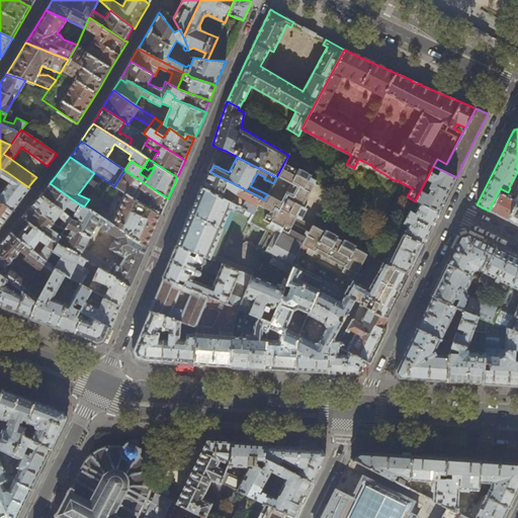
[(266,231),(257,248),(277,259),(292,267),(322,282),(354,299),(360,304),(360,305),(387,318),(398,295),(409,274),(382,261),(371,284),(361,279),(364,274),(359,271),(368,253),(313,226),(300,220),(307,208),(303,206),(316,180),(283,164),(276,177),(273,183),(267,194),(264,199),(261,197),(253,213),(250,219),(249,222),(266,231)]
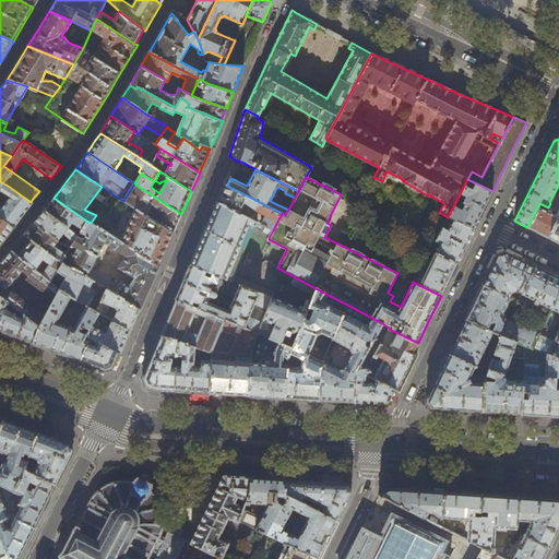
[(474,229),(483,211),(492,191),(467,179),(448,217),(474,229)]
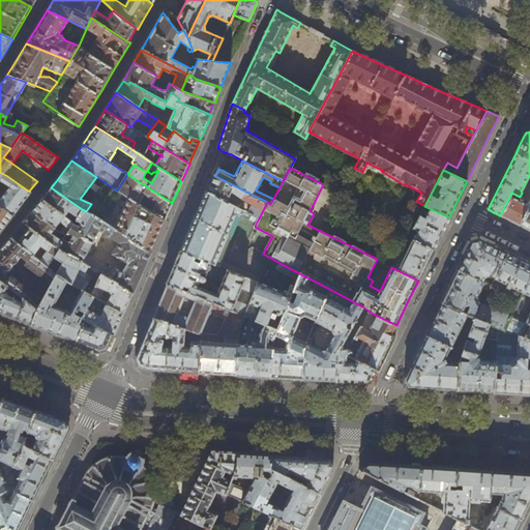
[(29,192),(7,176),(0,172),(0,205),(13,215),(24,202),(31,193),(29,192)]
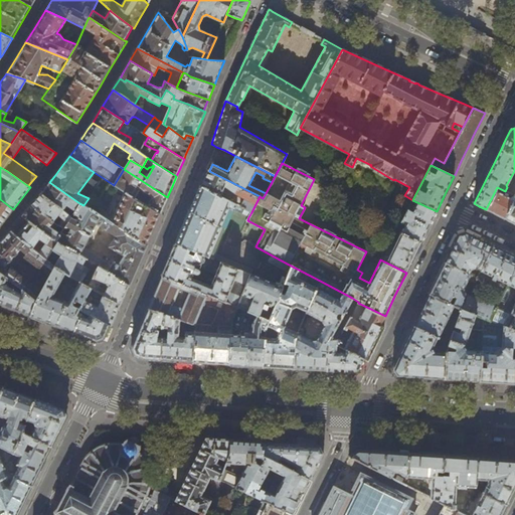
[(167,197),(124,169),(114,185),(135,198),(140,189),(152,197),(148,206),(160,213),(161,210),(167,197)]
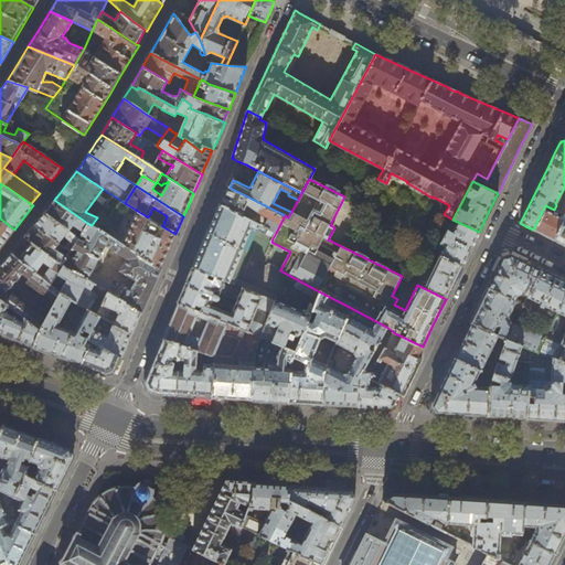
[(225,189),(219,204),(242,215),(264,226),(276,233),(285,215),(230,188),(226,185),(225,189)]
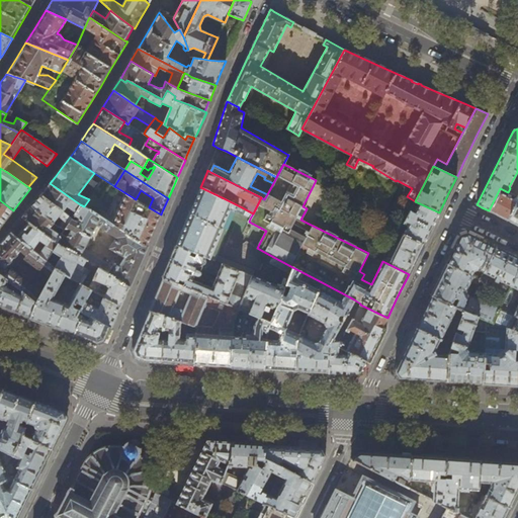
[(49,184),(40,194),(72,218),(80,204),(50,183),(49,184)]
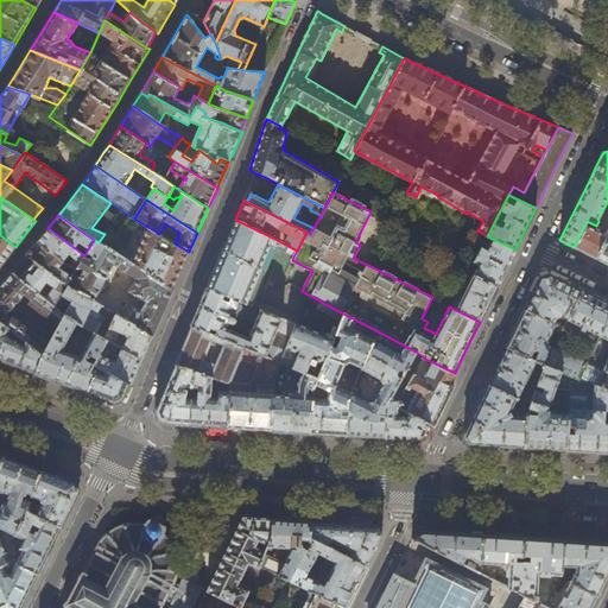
[(100,228),(106,232),(115,220),(108,215),(100,227),(100,228)]
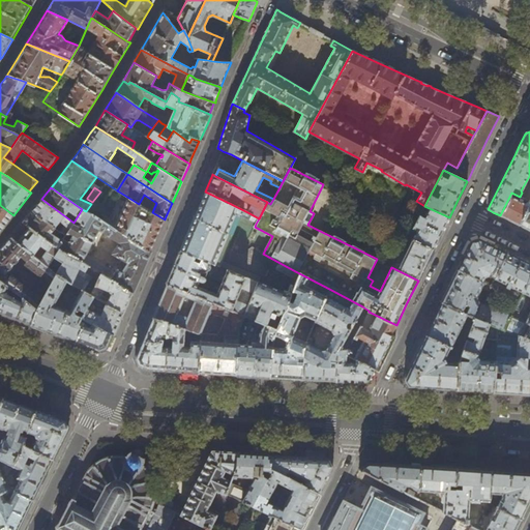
[(162,225),(165,219),(152,212),(139,204),(117,190),(114,188),(99,209),(91,204),(86,211),(150,252),(154,243),(162,225)]
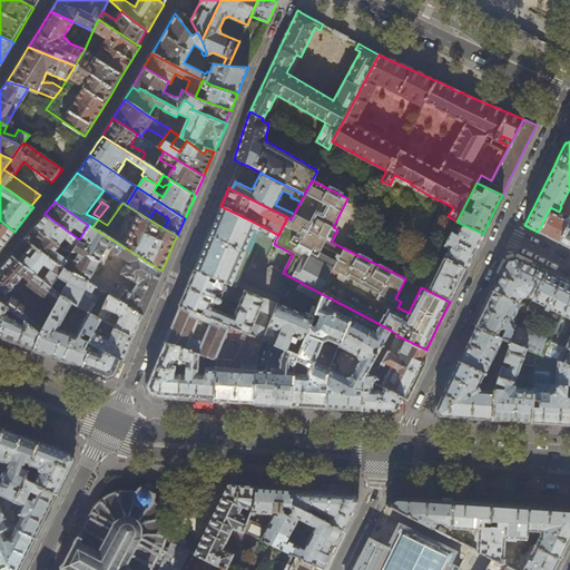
[(195,266),(194,269),(231,284),(244,252),(243,252),(252,231),(257,234),(257,233),(275,241),(278,235),(266,228),(244,217),(220,206),(219,209),(202,252),(195,266)]
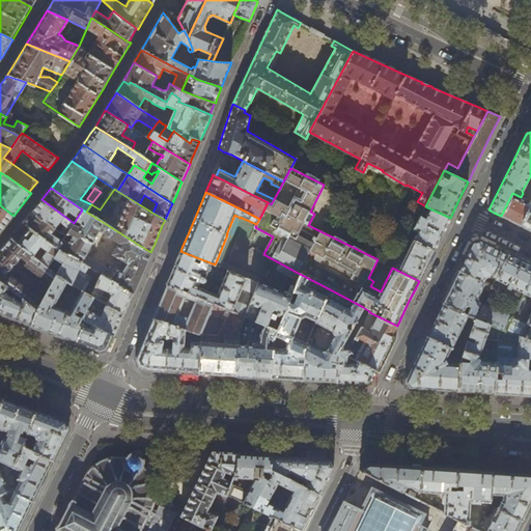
[(530,230),(530,201),(525,199),(521,197),(512,193),(501,216),(518,224),(530,230)]
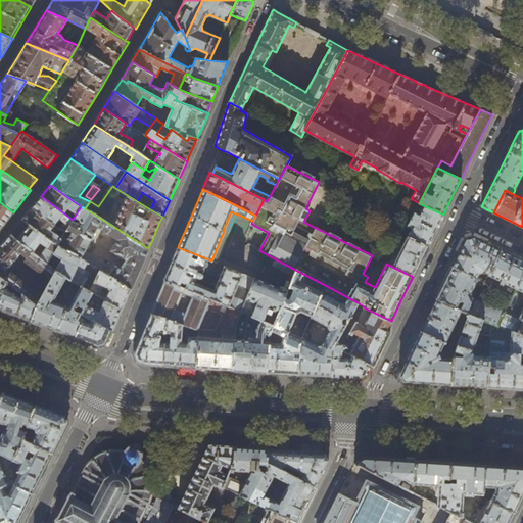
[(34,206),(32,208),(54,225),(60,217),(61,219),(64,222),(59,228),(65,231),(73,220),(41,196),(34,206)]
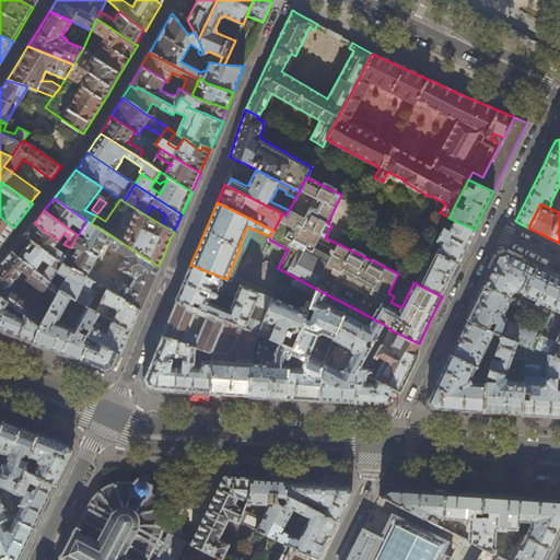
[(0,245),(11,231),(14,228),(0,217),(0,245)]
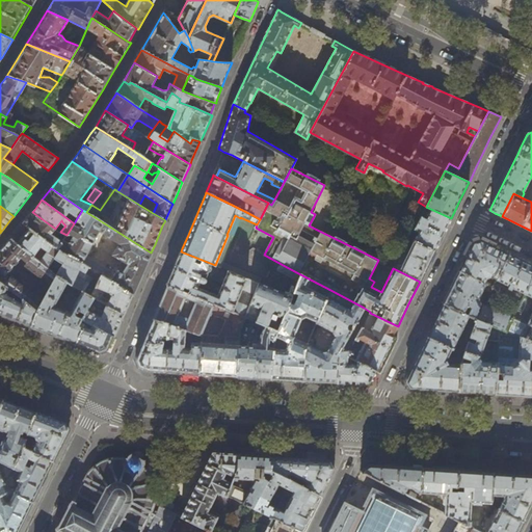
[(415,241),(434,250),(442,236),(451,218),(426,207),(414,229),(415,230),(414,231),(416,232),(418,229),(420,230),(415,241)]
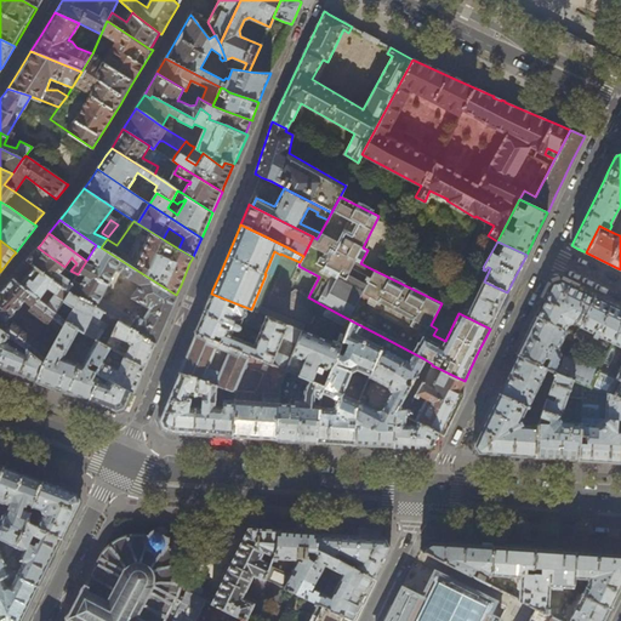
[(69,290),(119,320),(155,343),(165,320),(170,309),(176,295),(101,248),(96,245),(86,261),(78,274),(67,289),(69,290)]
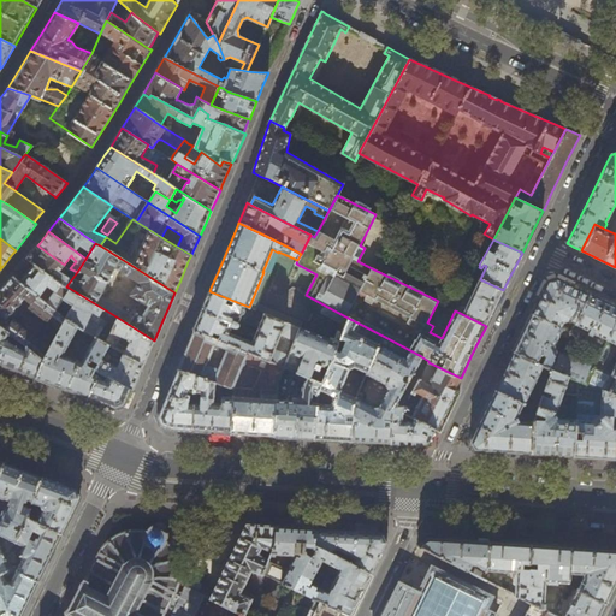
[(27,259),(34,264),(66,286),(77,272),(70,268),(63,265),(64,265),(37,246),(29,256),(27,259)]
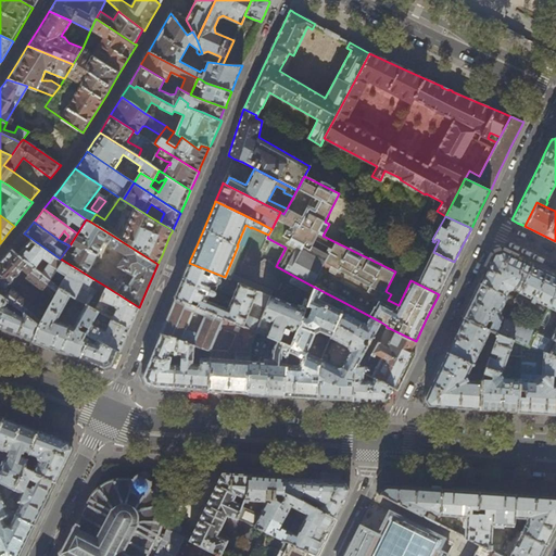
[(24,247),(17,254),(35,267),(42,257),(50,262),(42,273),(50,279),(62,260),(60,258),(30,238),(24,247)]
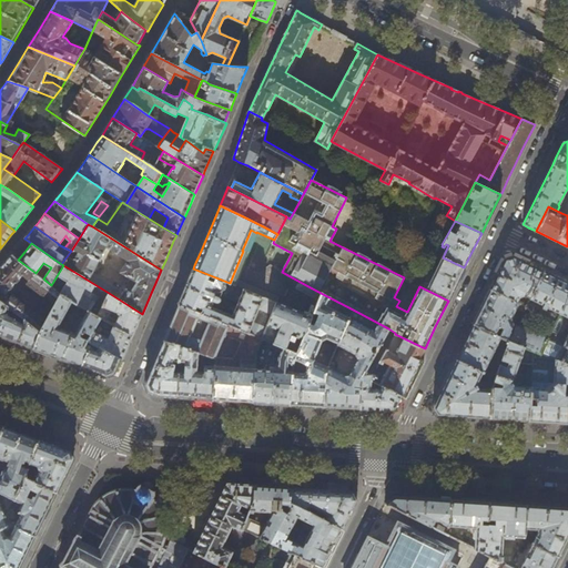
[(443,257),(437,254),(419,286),(448,301),(456,284),(458,281),(464,267),(443,257)]
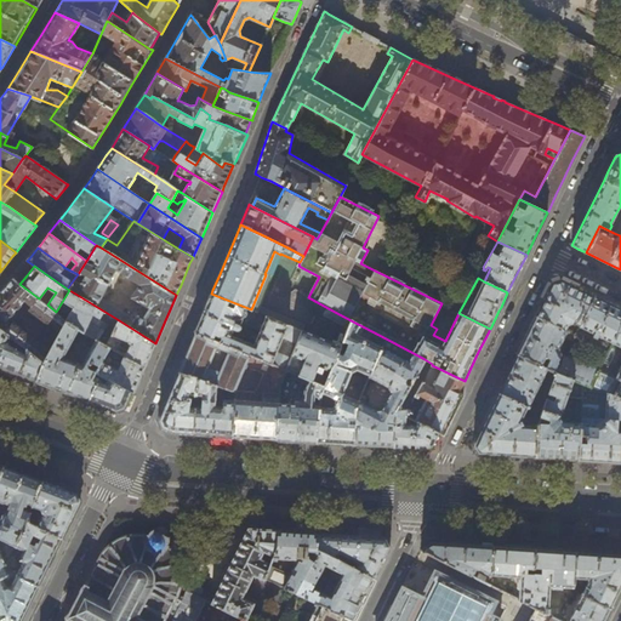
[(0,328),(12,337),(22,346),(43,362),(50,351),(13,322),(11,324),(6,320),(26,300),(33,306),(29,309),(60,332),(67,320),(56,312),(47,305),(45,303),(41,301),(39,298),(20,284),(12,279),(0,291),(0,328)]
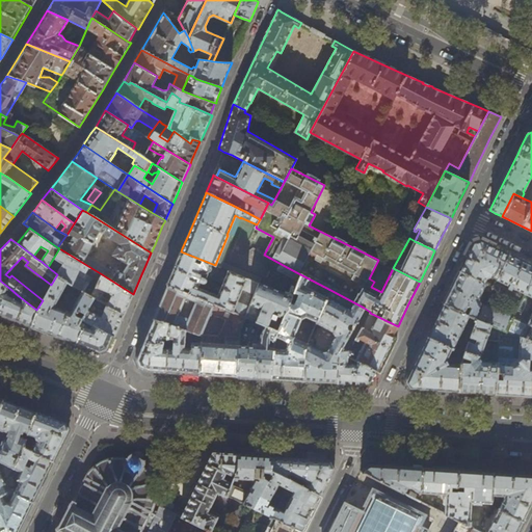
[(459,271),(484,283),(486,278),(493,276),(497,278),(509,255),(490,245),(480,240),(473,243),(468,255),(459,271)]
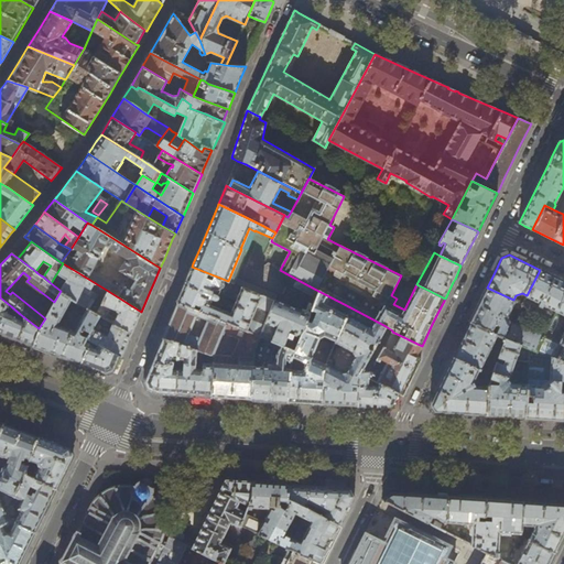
[(96,314),(108,291),(63,263),(51,283),(61,291),(72,300),(87,308),(96,314)]
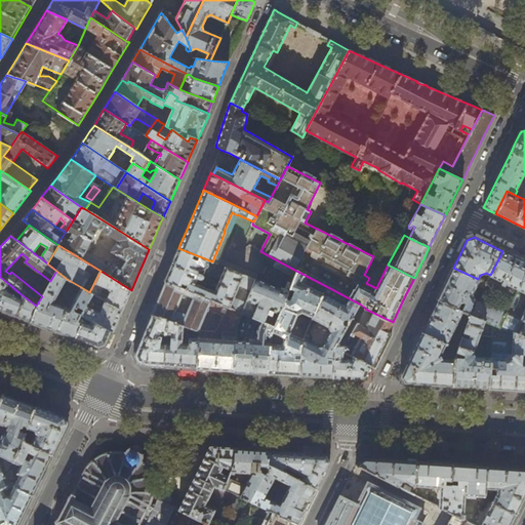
[(242,313),(255,280),(212,261),(178,248),(172,263),(165,281),(242,313)]
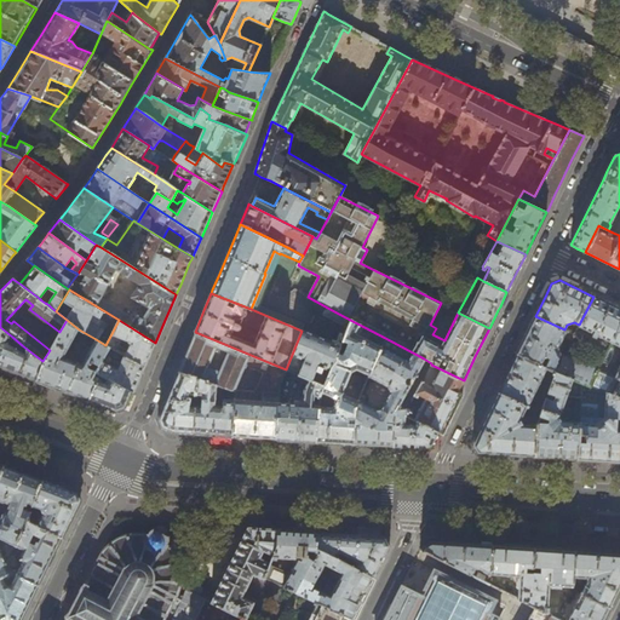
[(593,297),(579,325),(574,334),(575,336),(607,351),(619,323),(619,309),(608,303),(593,297)]
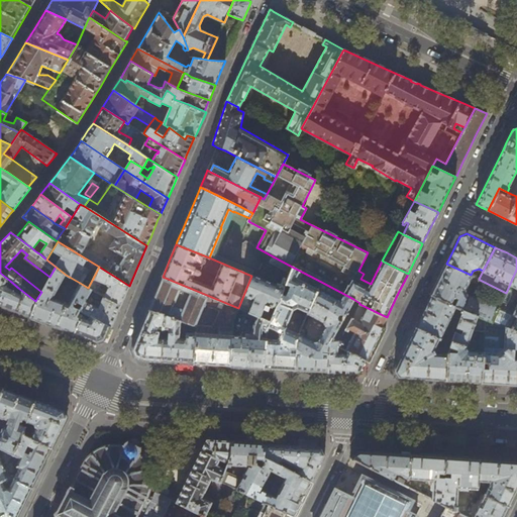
[(292,267),(277,259),(275,262),(290,271),(292,267)]
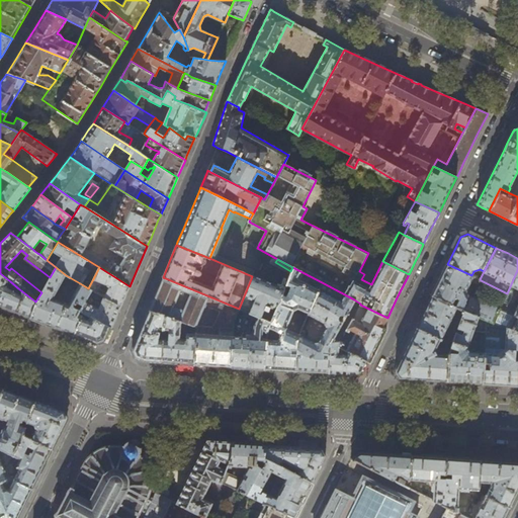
[(463,312),(487,320),(493,322),(500,308),(491,305),(492,303),(487,301),(482,300),(479,299),(479,298),(473,296),(473,297),(469,296),(466,306),(463,305),(467,295),(464,290),(470,279),(472,280),(472,281),(478,284),(481,280),(480,279),(471,275),(447,264),(439,280),(432,296),(463,312)]
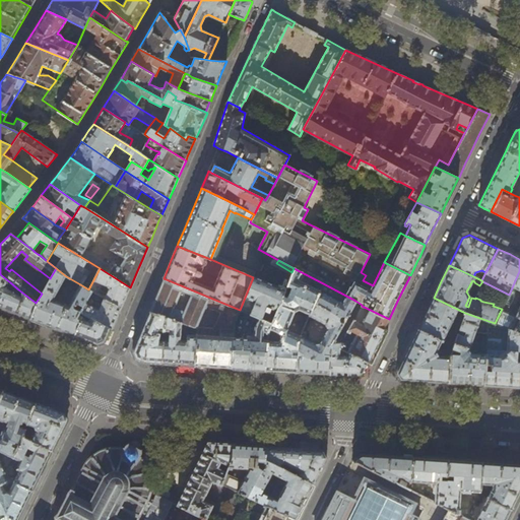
[(53,327),(74,335),(81,321),(80,321),(76,318),(80,312),(91,290),(88,289),(80,284),(72,299),(69,297),(67,300),(71,302),(68,306),(53,300),(66,276),(56,268),(50,278),(42,294),(36,303),(37,304),(30,319),(53,327)]
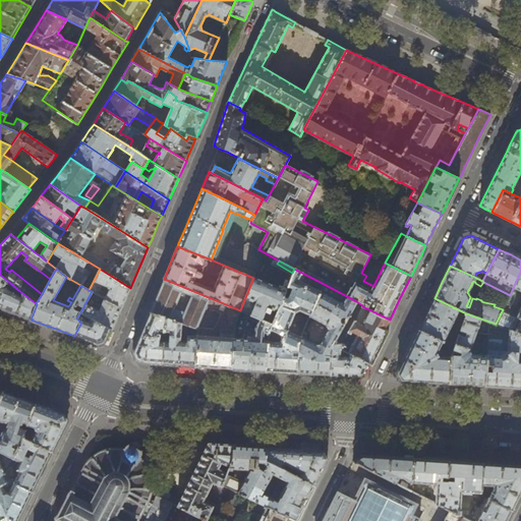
[(92,291),(121,308),(126,298),(129,290),(130,288),(100,269),(89,290),(92,291)]
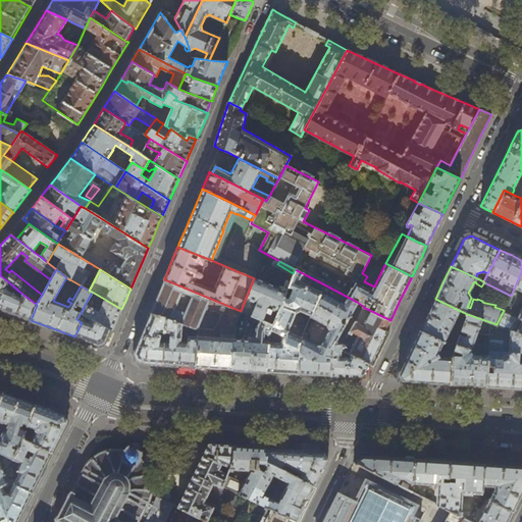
[(300,311),(311,316),(324,284),(295,269),(293,273),(286,289),(292,291),(290,297),(288,299),(283,298),(272,324),(268,334),(266,372),(280,373),(297,374),(298,359),(299,351),(299,344),(302,337),(288,332),(296,313),(300,311)]
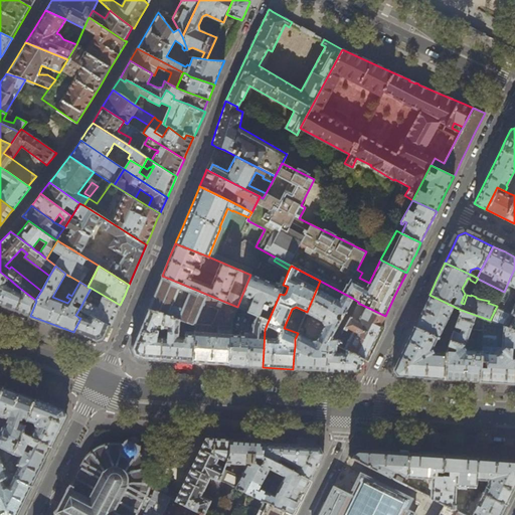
[(514,269),(504,292),(497,306),(490,320),(514,330),(514,269)]
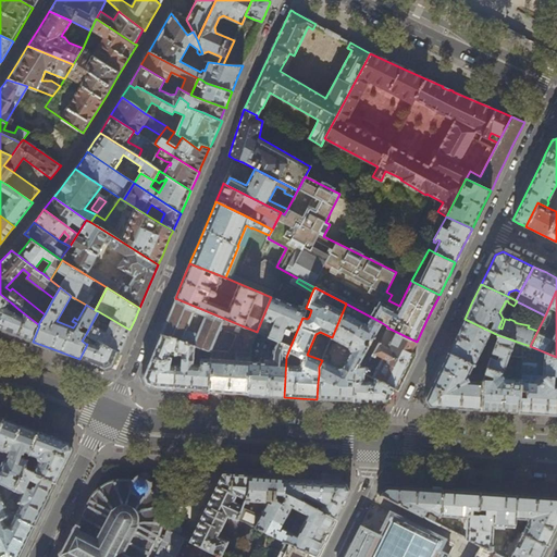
[(0,329),(3,331),(33,342),(39,325),(38,324),(20,310),(17,313),(8,308),(11,302),(0,294),(0,329)]
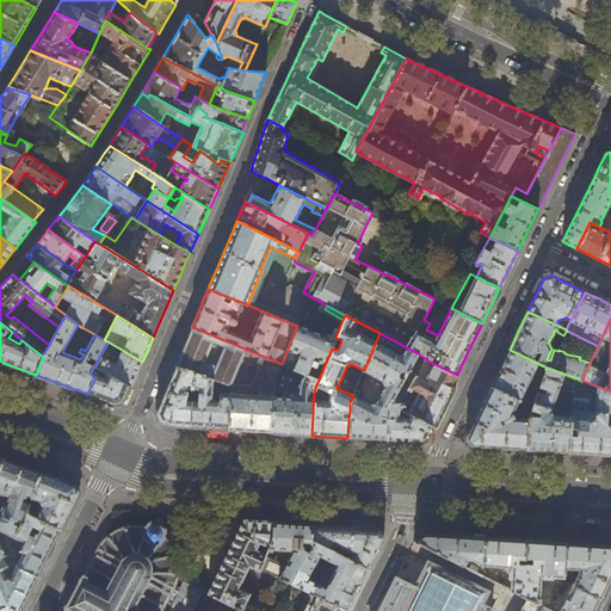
[(332,349),(335,340),(297,325),(297,326),(282,364),(304,374),(319,380),(332,349)]
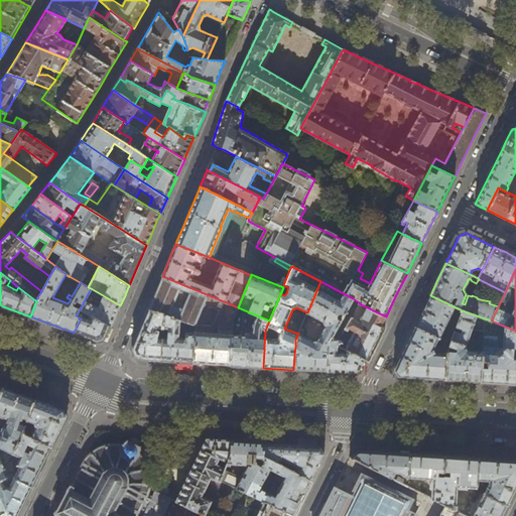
[(238,307),(162,276),(155,293),(148,308),(163,314),(179,319),(187,323),(195,325),(205,302),(206,302),(208,305),(220,310),(213,326),(215,327),(232,328),(233,319),(238,307)]
